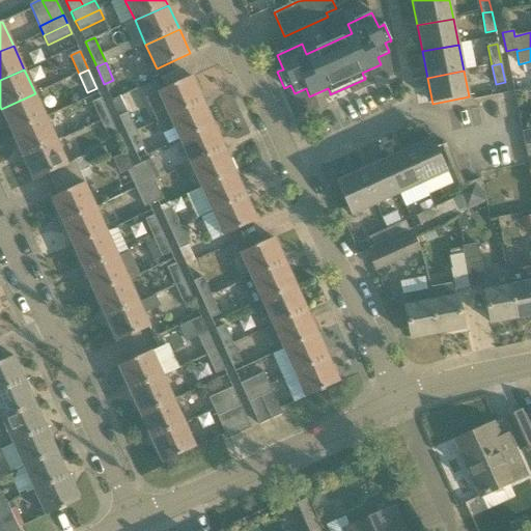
[(192,77),(158,92),(146,98),(157,121),(168,116),(202,101),(192,77)]
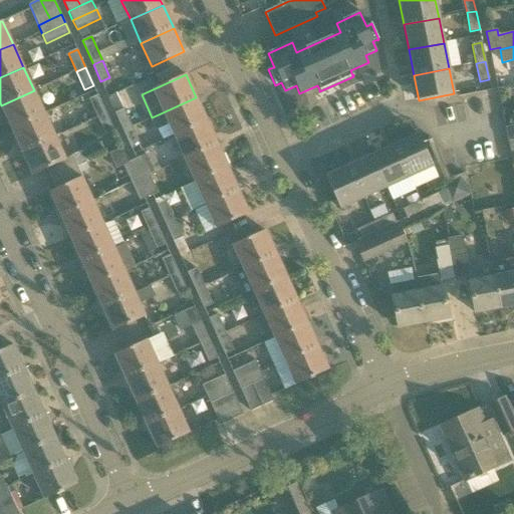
[(12,129),(45,113),(34,90),(1,105),(12,129)]
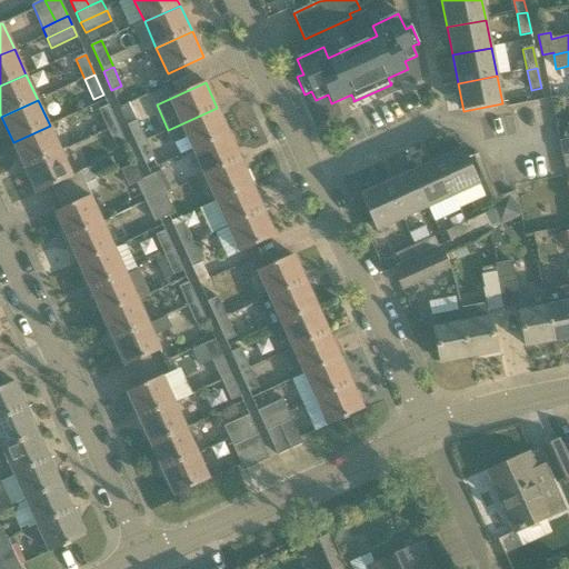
[(108,106),(99,110),(108,130),(118,126),(108,106)]
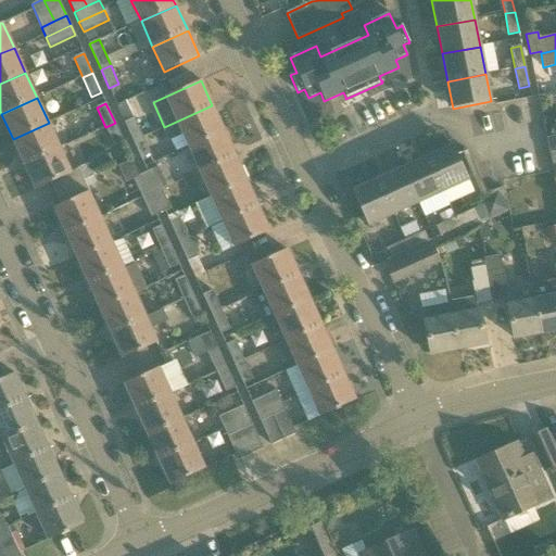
[(212,105),(176,122),(188,147),(224,130),(212,105)]
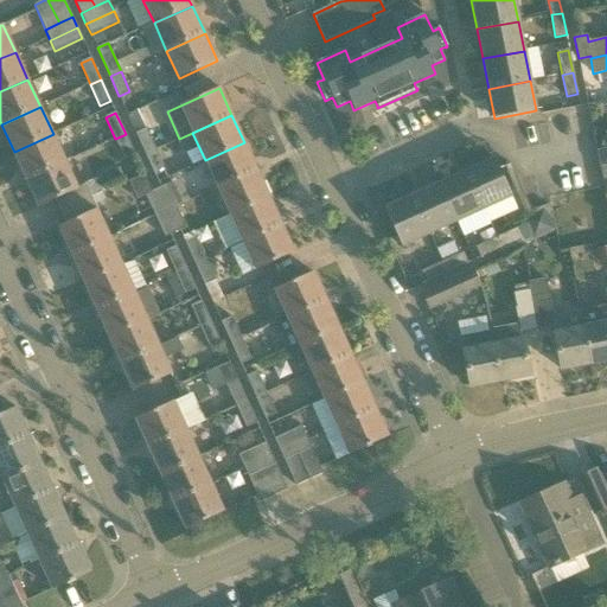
[(135,133),(146,154),(155,149),(146,129),(135,133)]
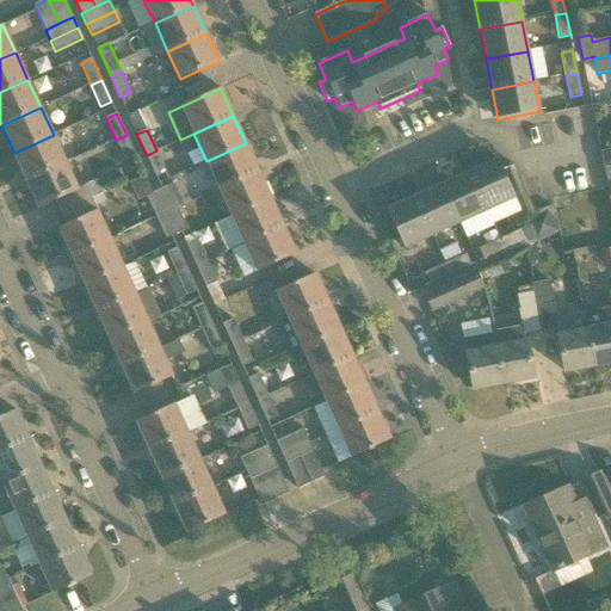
[(54,135),(14,153),(26,180),(66,164),(54,135)]
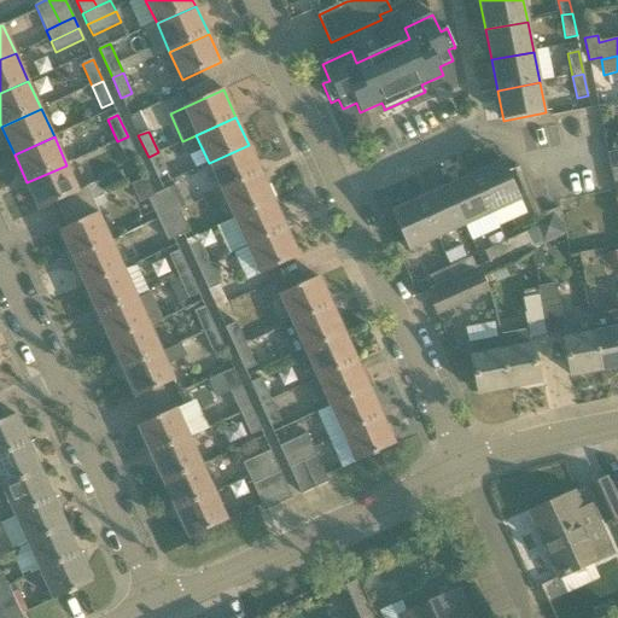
[(138,158),(128,136),(117,141),(127,163),(138,158)]
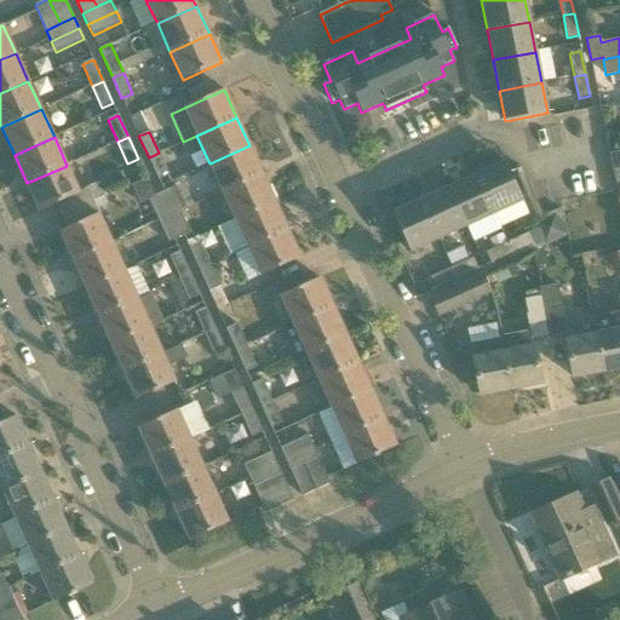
[(262,174),(250,145),(210,164),(223,191),(262,174)]
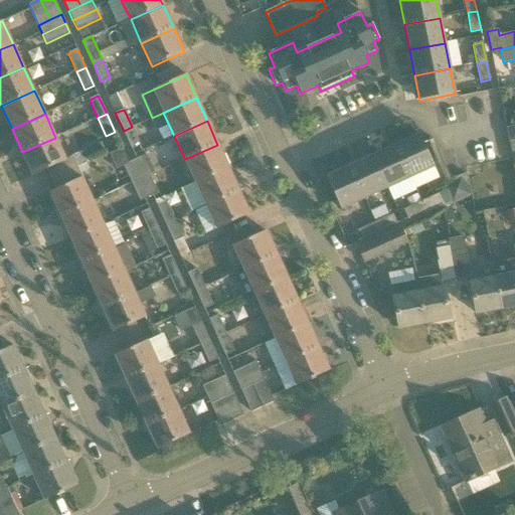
[(514,126),(506,128),(506,129),(509,141),(514,140),(514,126)]
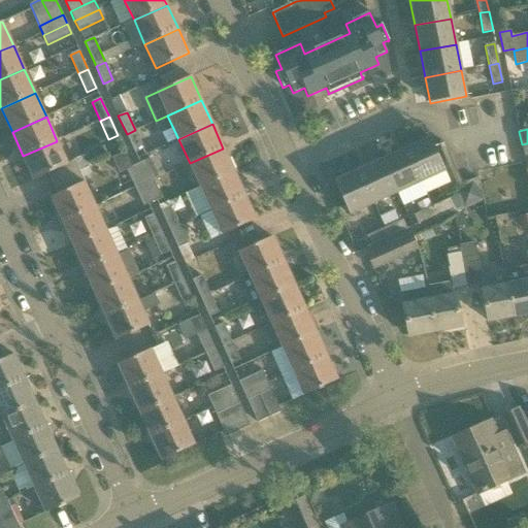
[(135,130),(127,134),(135,153),(143,150),(135,130)]
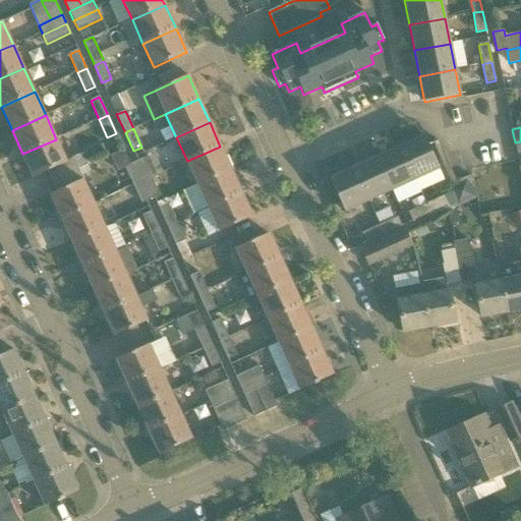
[(400,147),(415,179),(439,169),(438,165),(444,162),(436,143),(428,147),(424,135),(400,147)]
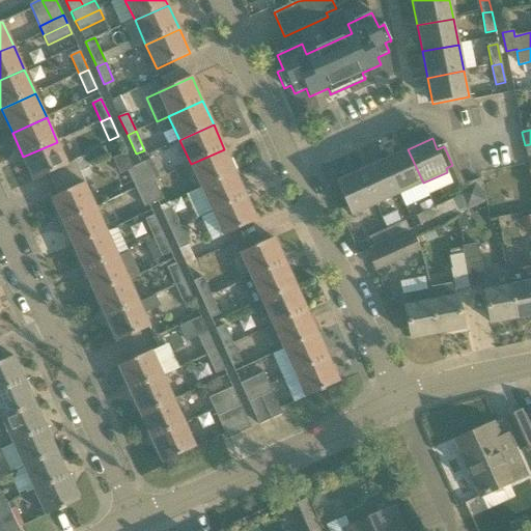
[(57,142),(23,157),(34,182),(68,166),(57,142)]
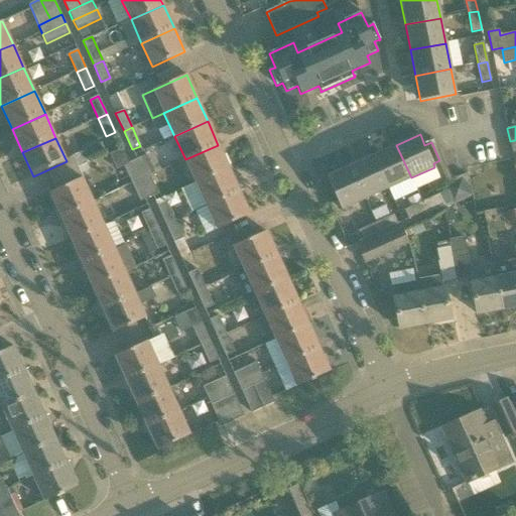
[(229,168),(218,145),(185,159),(196,182),(229,168)]
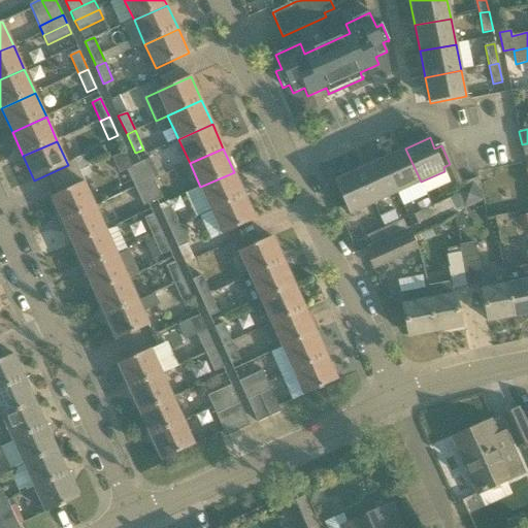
[(405,149),(382,160),(397,193),(421,182),(405,149)]
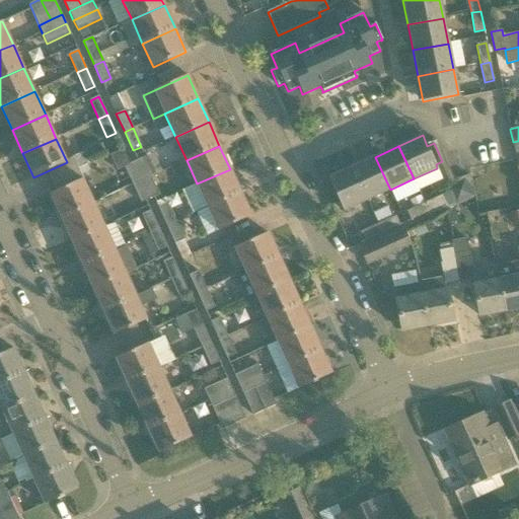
[(125,166),(133,184),(142,180),(134,162),(130,164),(124,149),(110,155),(118,169),(125,166)]
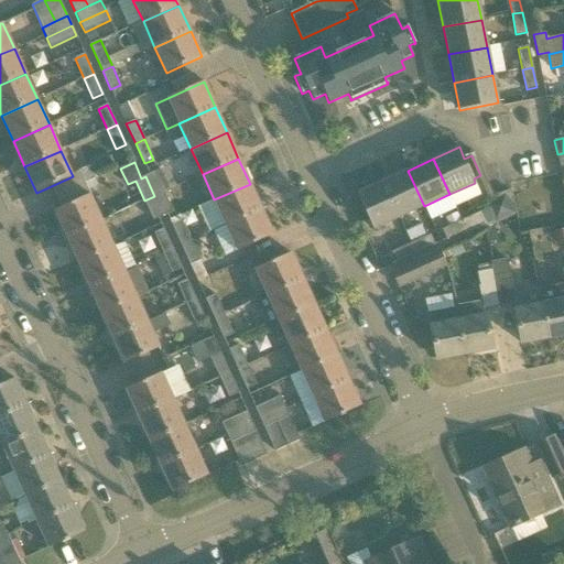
[(78,172),(87,190),(96,185),(88,167),(78,172)]
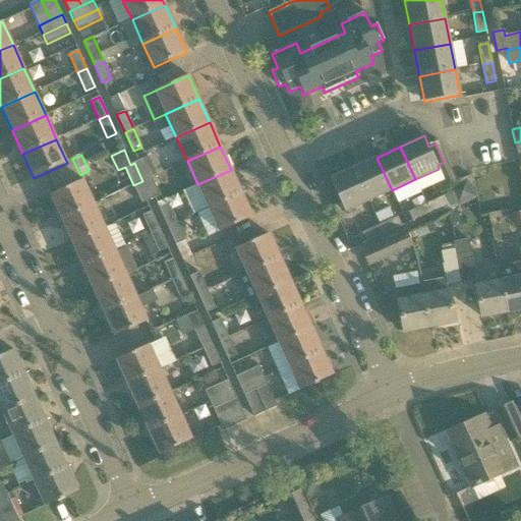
[(377,158),(353,168),(368,201),(392,190),(377,158)]
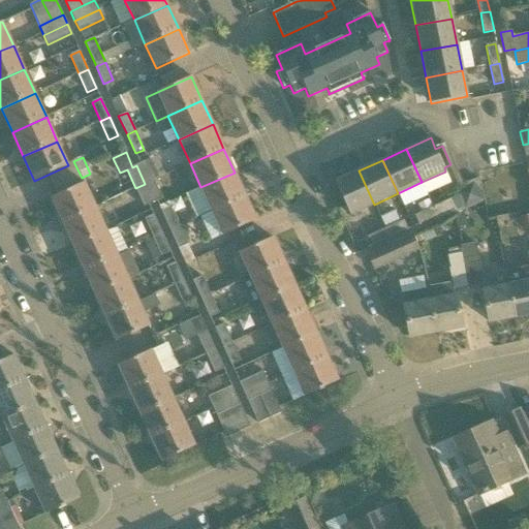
[(145,184),(154,180),(145,161),(139,163),(136,165),(145,184)]
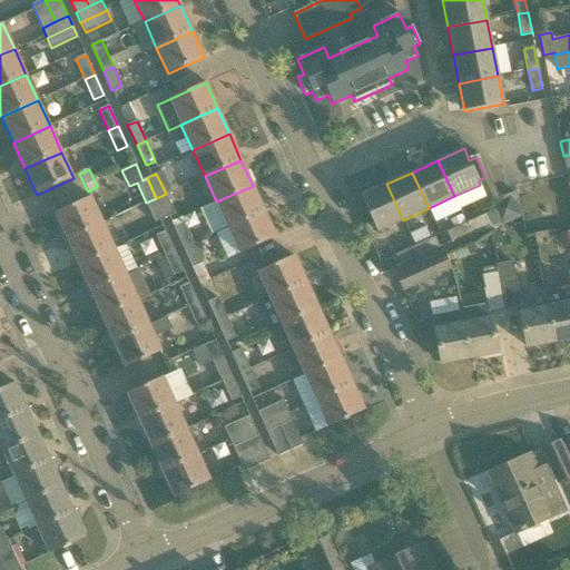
[(377,232),(403,220),(386,184),(361,196),(377,232)]
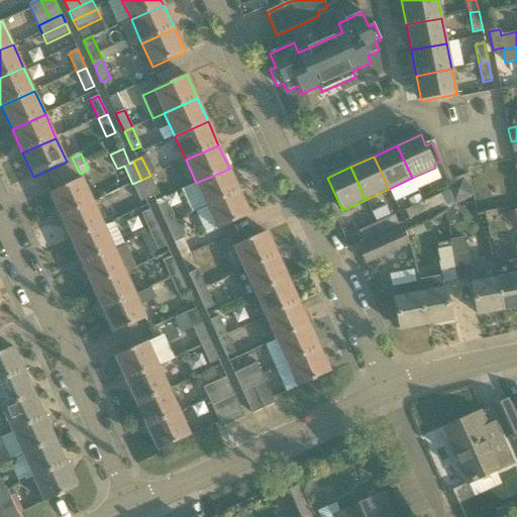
[(239,192),(229,169),(196,183),(207,207),(239,192)]
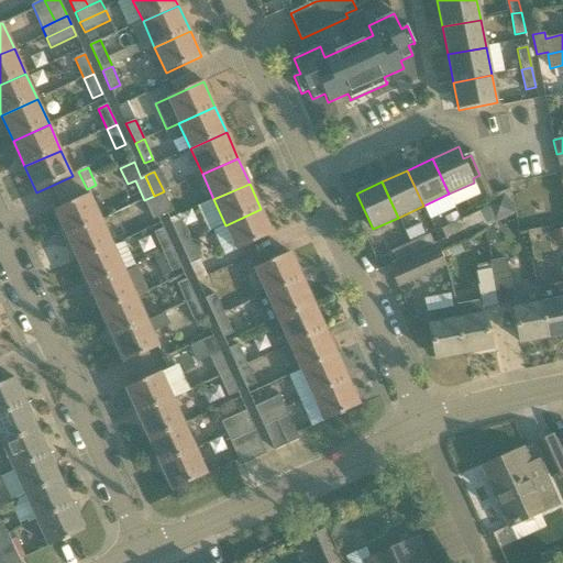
[(163,216),(167,214),(173,211),(164,191),(154,196),(163,216)]
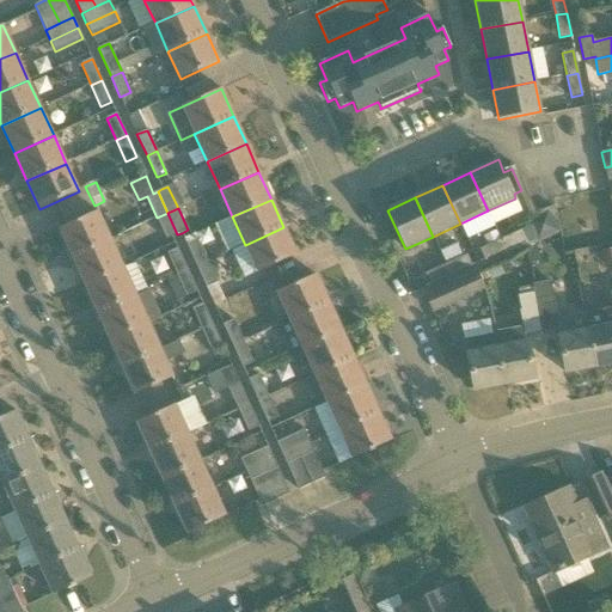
[(110,239),(97,212),(59,228),(72,256),(110,239)]
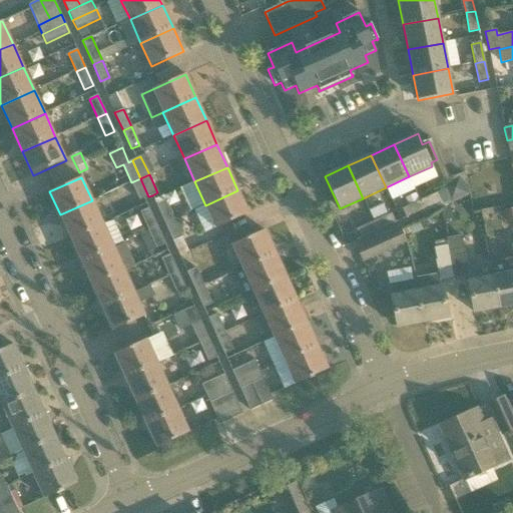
[(148,196),(140,178),(131,182),(139,200),(148,196)]
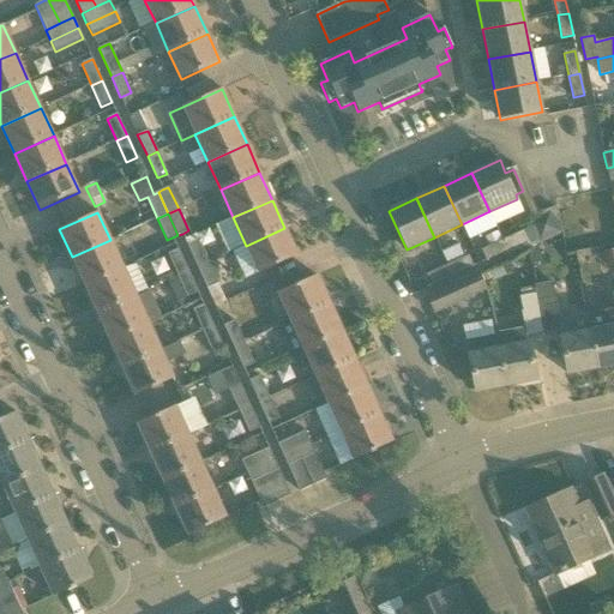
[(298,256),(284,228),(246,246),(258,274),(298,256)]
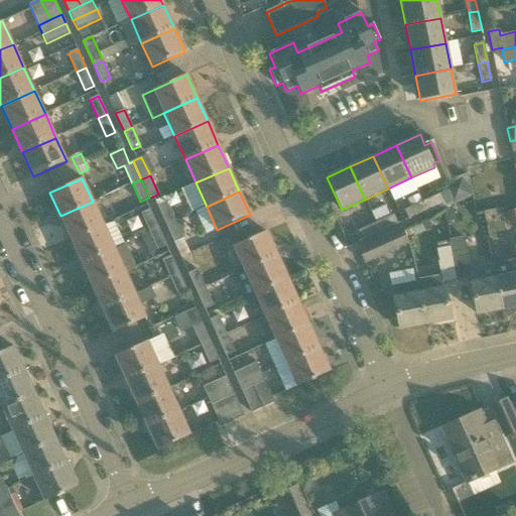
[(439,194),(422,202),(426,211),(443,204),(439,194)]
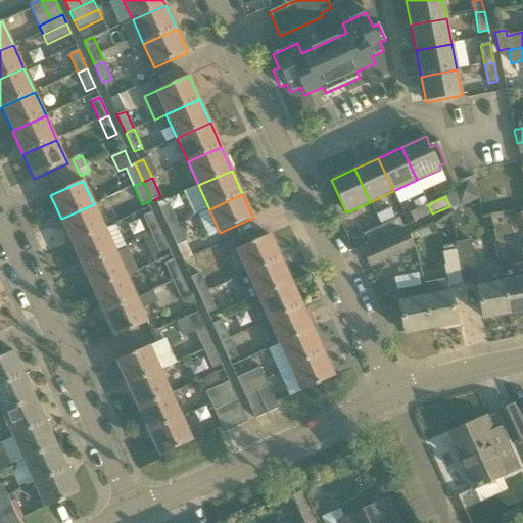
[(94,204),(61,219),(72,243),(105,228),(94,204)]
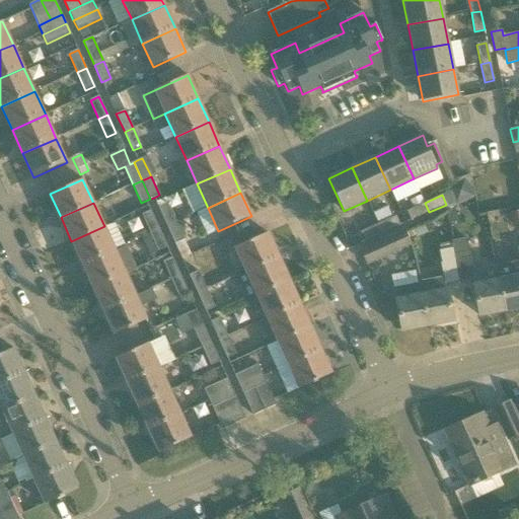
[(167,226),(176,222),(167,203),(158,207),(167,226)]
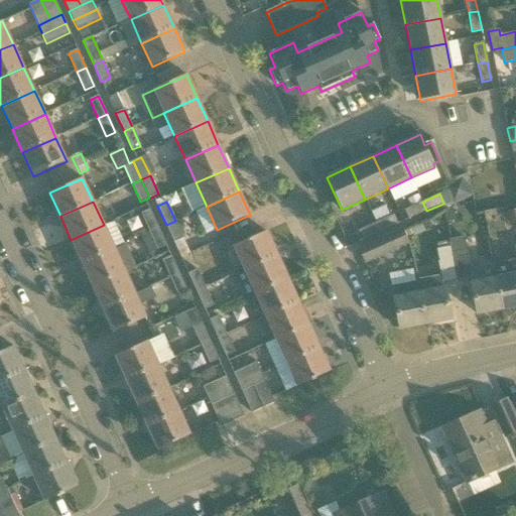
[(408,219),(426,211),(422,202),(404,209),(408,219)]
